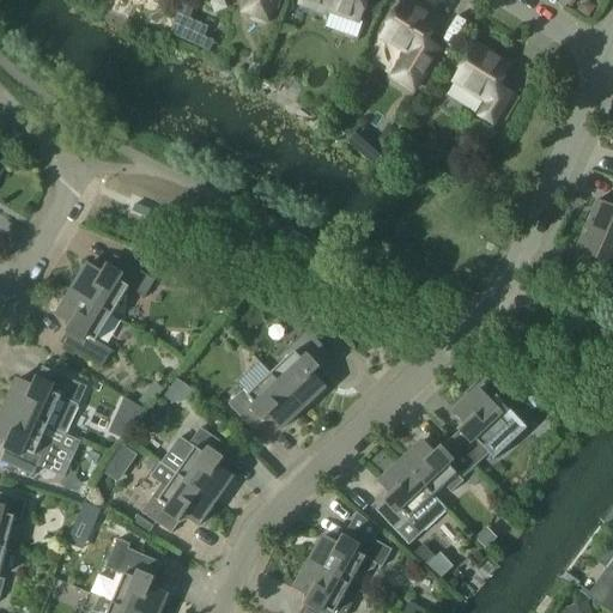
[(248,0),(244,12),(268,20),(274,0),(248,0)]
